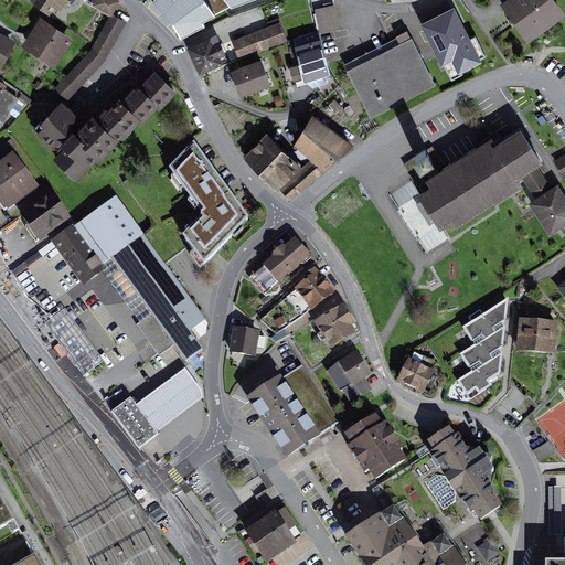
[(31,0),(50,13),(55,4),(61,9),(66,0),(31,0)]
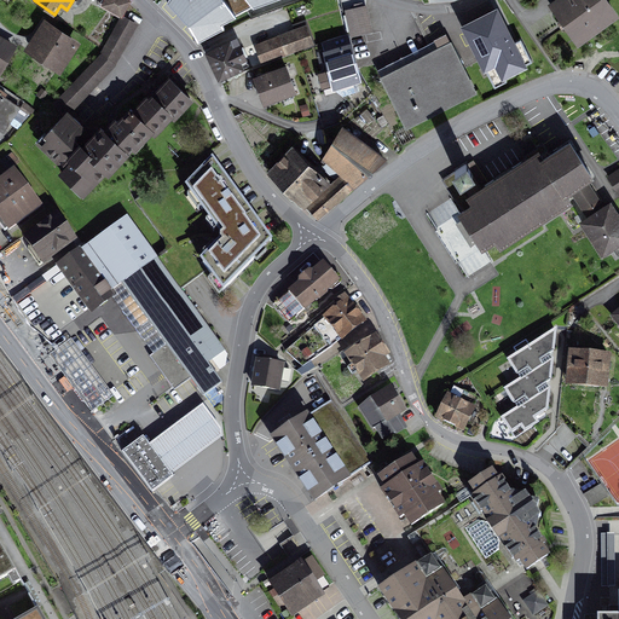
[(132,0),(104,0),(102,5),(120,16),(122,17),(123,15),(132,0)]
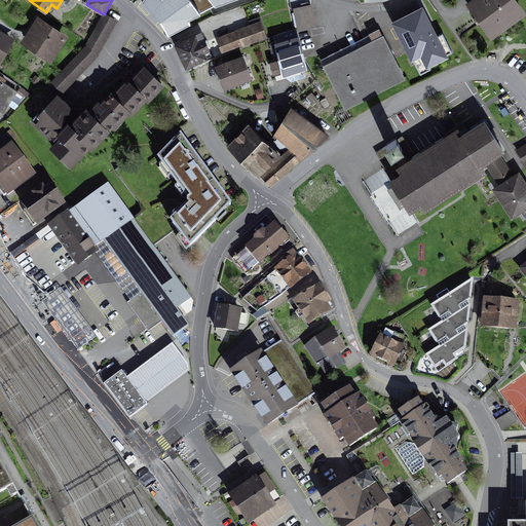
[(142,0),(142,1),(168,36),(192,24),(190,21),(201,15),(190,0),(142,0)]
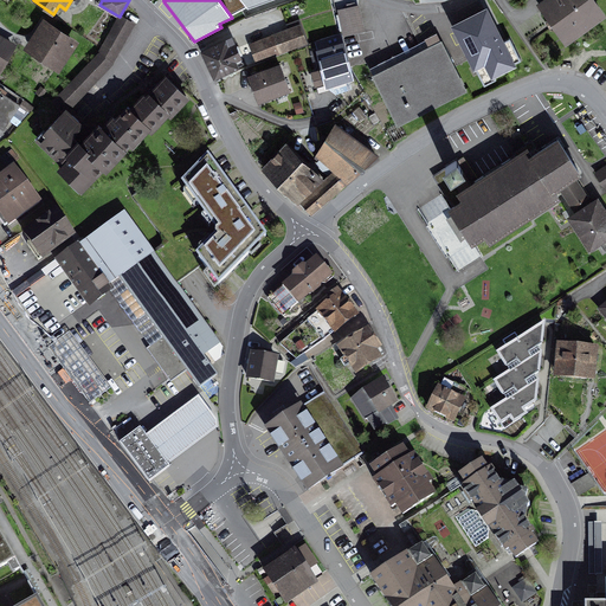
[(605,14),(605,13),(597,0),(536,0),(536,1),(566,43),(605,14)]
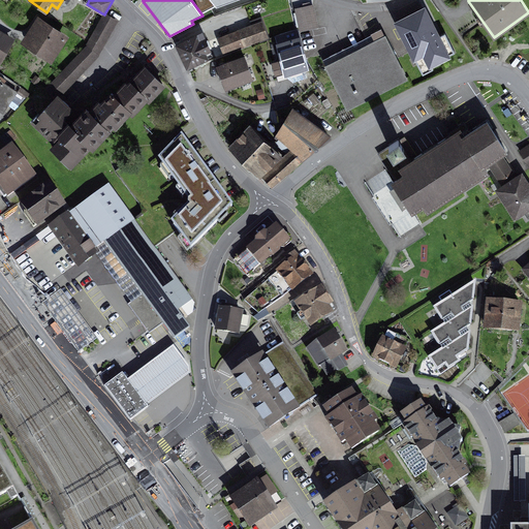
[(313,4),(294,8),(300,32),(318,27),(313,4)]
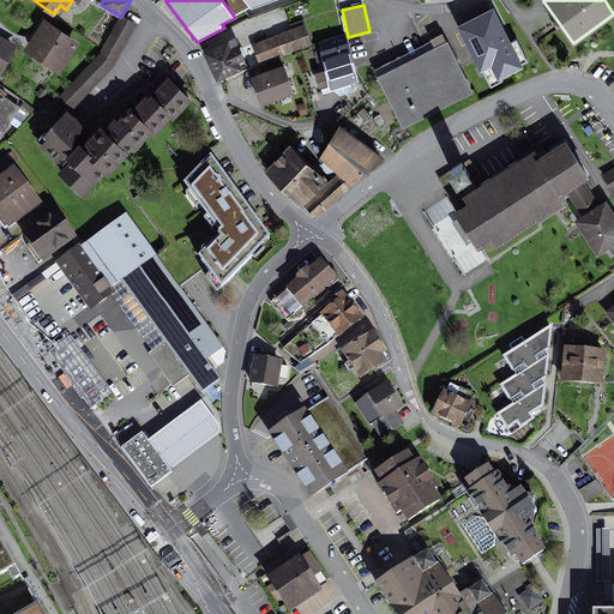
[(493,5),(457,23),(480,70),(482,68),(491,85),(503,79),(501,77),(530,62),(517,37),(512,40),(493,5)]
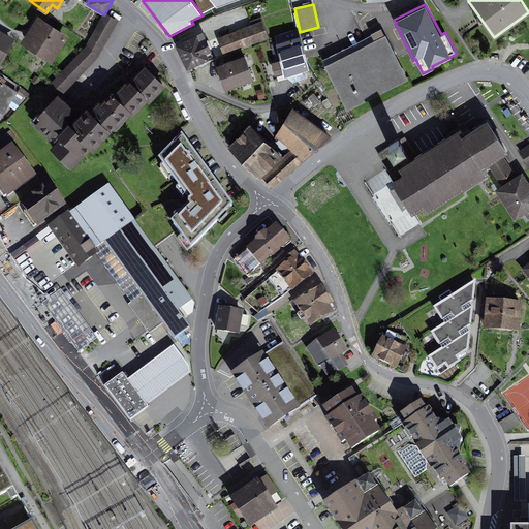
[(104,14),(102,13),(86,43),(87,44),(45,88),(54,95),(58,92),(61,95),(99,55),(119,21),(105,12),(104,14)]
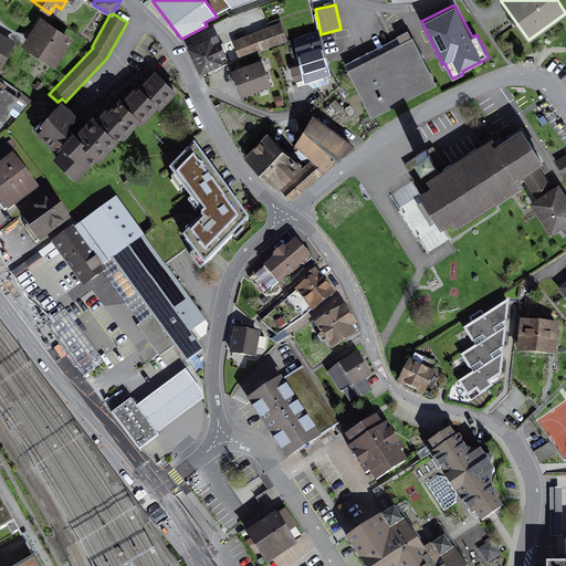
[(41,16),(21,44),(55,66),(74,38),(41,16)]
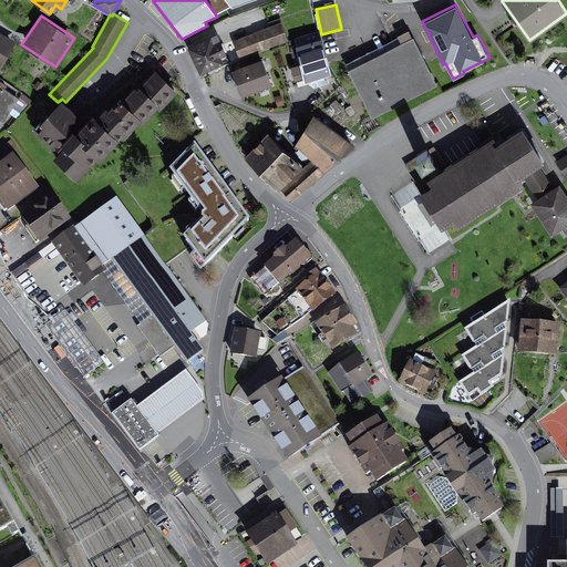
[(233,40),(239,59),(288,40),(280,18),(268,22),(269,26),(233,40)]
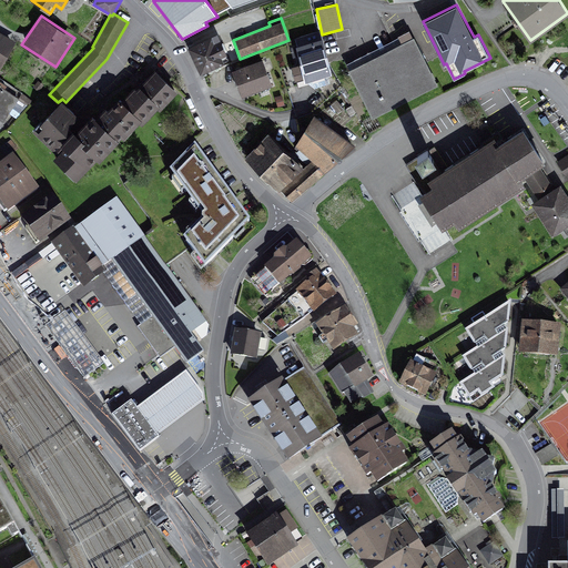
[(0,30),(0,69),(17,41),(0,30)]
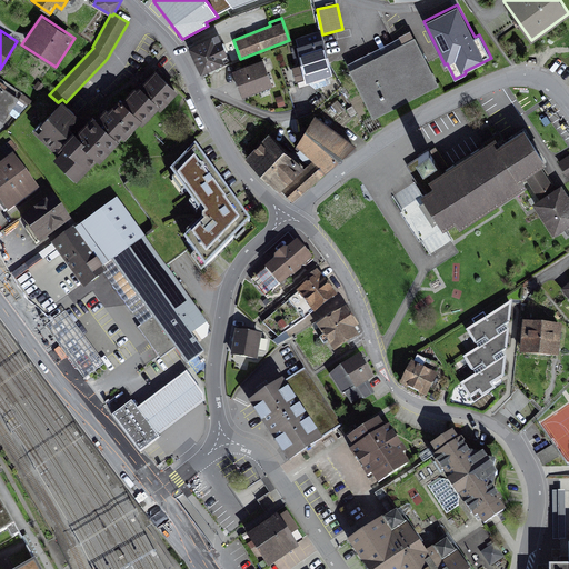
[(298,43),(297,45),(301,63),(292,66),(296,80),(306,79),(306,80),(307,80),(321,92),(328,100),(342,87),(330,68),(320,30),(297,38),(298,43)]
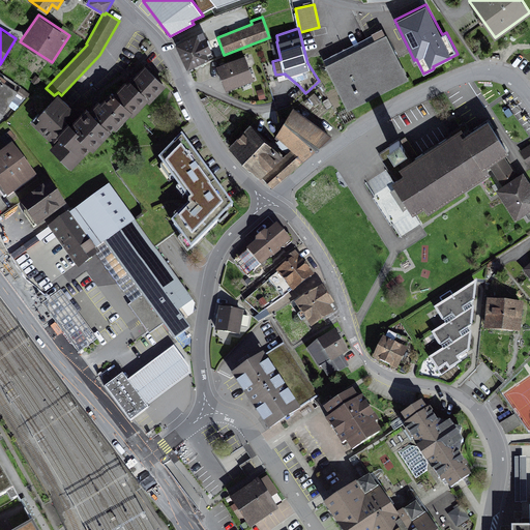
[(322,60),(347,110),(408,79),(382,28),(372,33),(373,35),(322,60)]
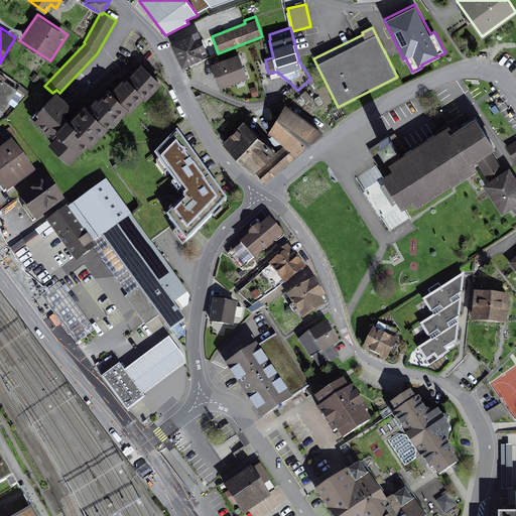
[(170,41),(181,67),(205,56),(204,55),(208,53),(206,48),(207,48),(198,28),(170,41)]
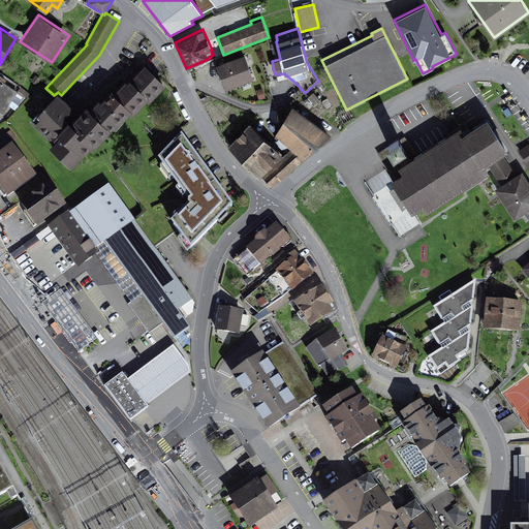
[(216,64),(225,89),(254,78),(245,54),(216,64)]
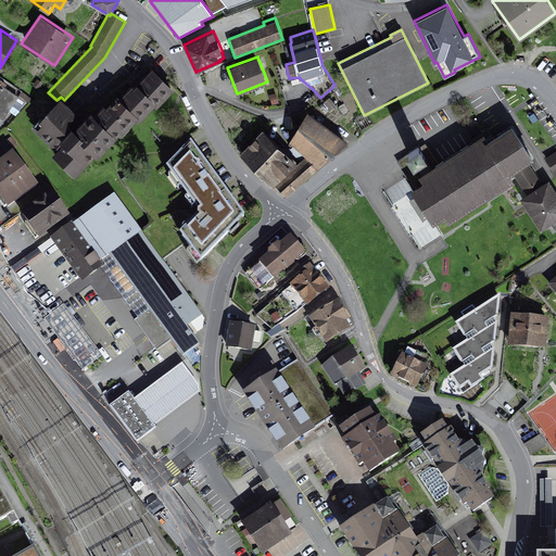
[(52,152),(75,174),(96,152),(98,154),(118,133),(122,135),(137,118),(140,122),(154,105),(156,109),(175,89),(151,67),(134,86),(131,83),(118,96),(116,93),(105,105),(103,102),(93,113),(90,110),(74,126),(68,122),(77,112),(64,100),(61,97),(57,100),(33,126),(55,149),(52,152)]
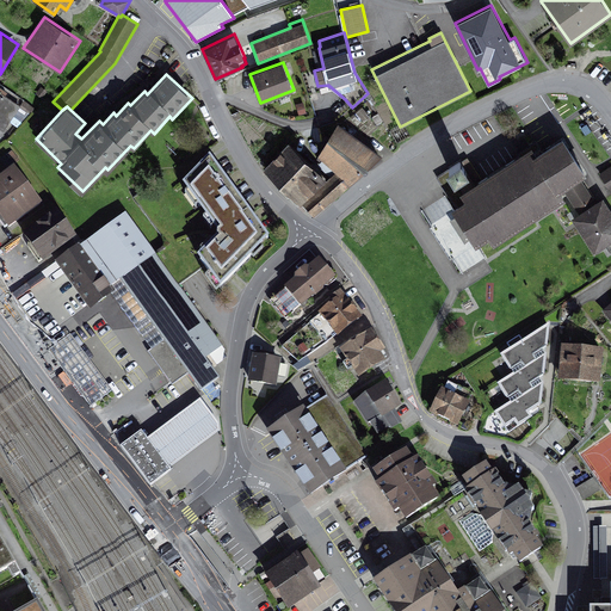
[(0,127),(4,129),(25,100),(0,82),(0,127)]
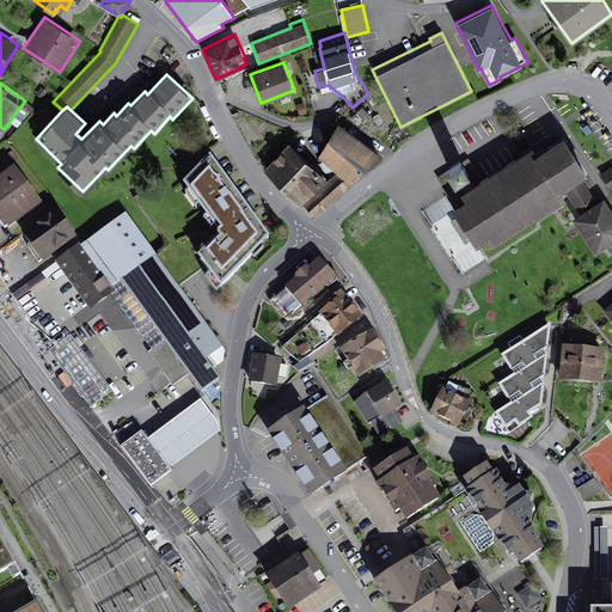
[(338,123),(319,155),(336,171),(350,185),(383,155),(338,123)]
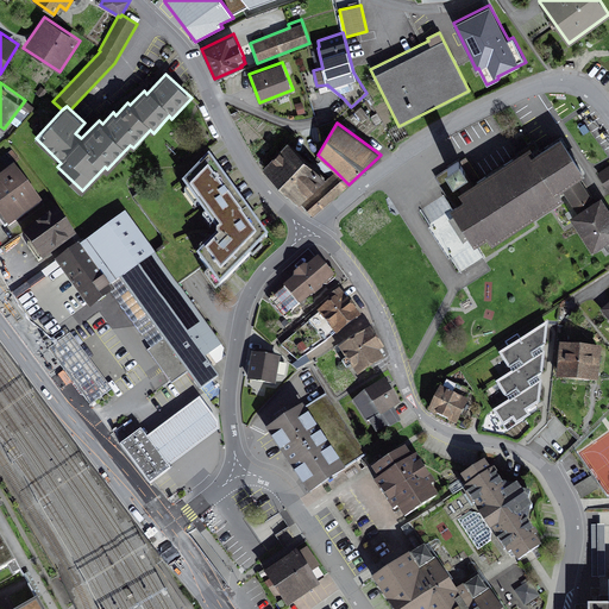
[(463,199),(451,207),(473,244),(487,236),(491,243),(565,196),(576,212),(569,217),(592,253),(608,242),(608,208),(601,196),(594,201),(579,177),(585,174),(560,136),(534,151),(531,145),(459,192),(463,199)]
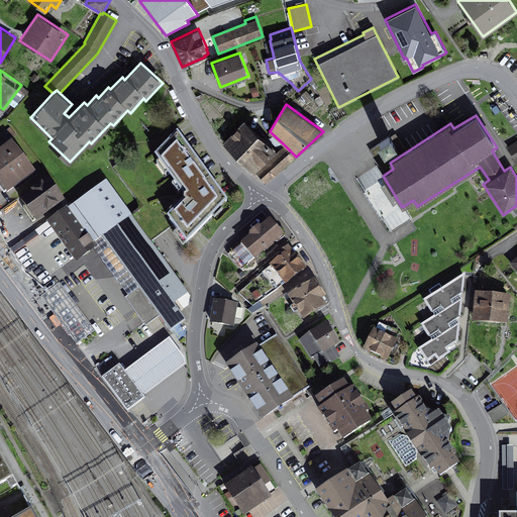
[(244,120),(222,142),(253,173),(255,171),(277,151),(244,120)]
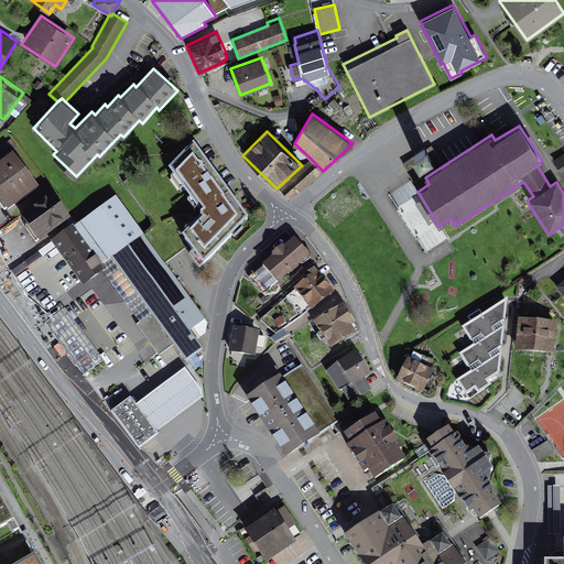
[(182,235),(204,266),(249,218),(194,141),(169,169),(201,212),(201,216),(182,235)]
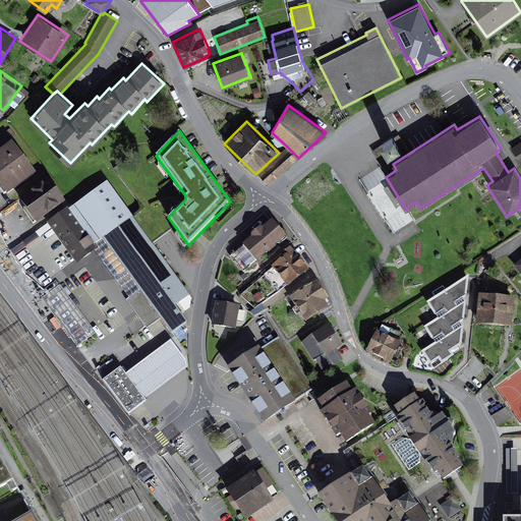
[(12,140),(0,149),(0,184),(7,195),(36,174),(12,140)]
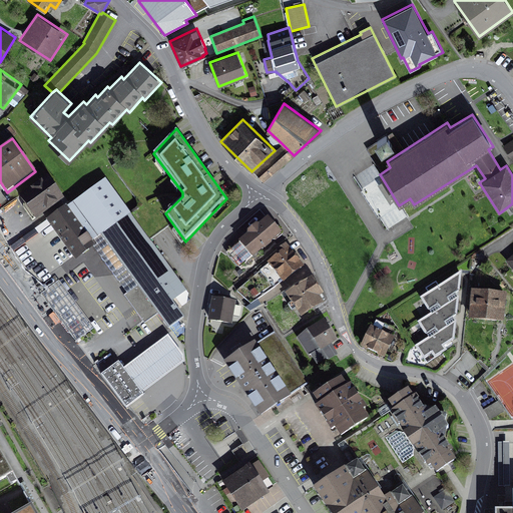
[(512,159),(512,138),(502,146),(512,160),(512,159)]
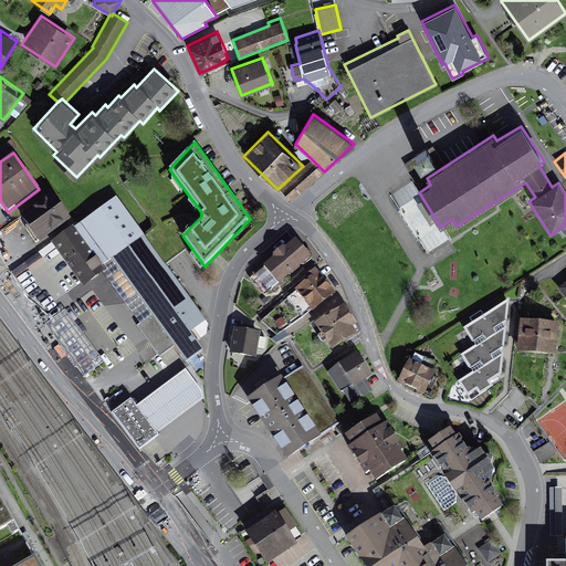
[(303,166),(280,187),(292,200),(324,171),(311,158),(303,166)]
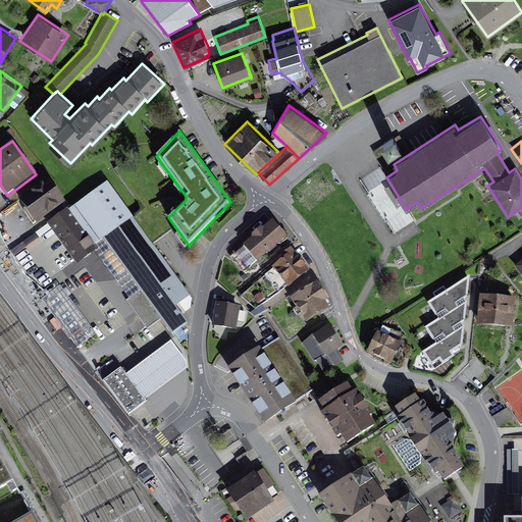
[(49,177),(19,200),(36,223),(66,202),(49,177)]
